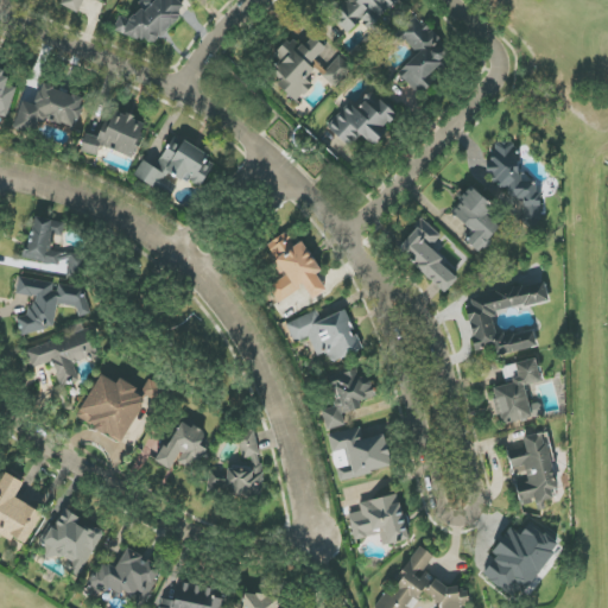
[(114,30),(154,45),(181,18),(184,6),(177,0),(156,0),(153,2),(147,0),(141,0),(139,10),(128,20),(119,17),(114,30)]
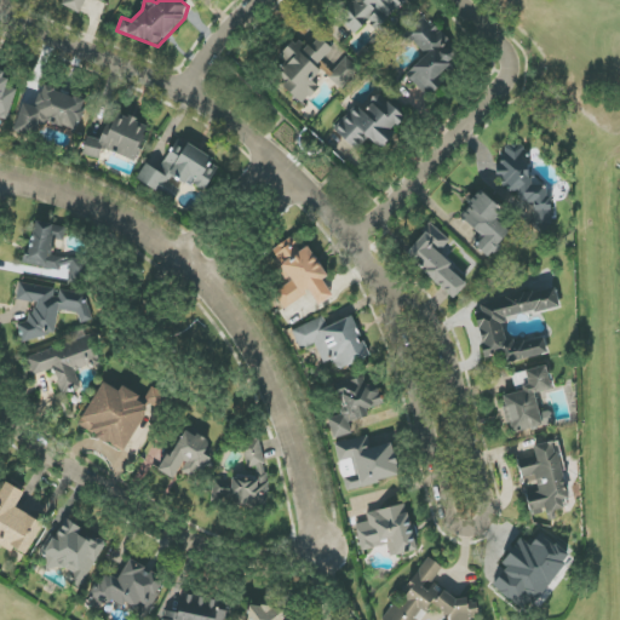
[(406,0),(405,0),(354,0),(338,17),(356,34),(369,21),(378,28),(406,0)]
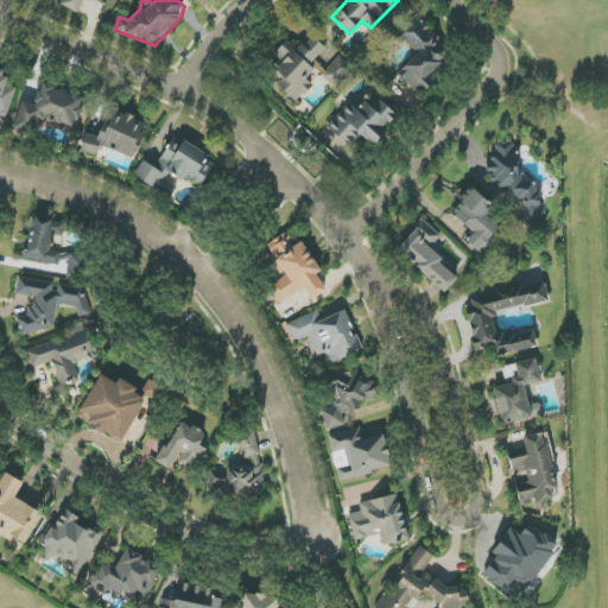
[(398,74),(420,96),(434,83),(429,78),(451,56),(413,17),(394,35),(416,56),(398,74)]
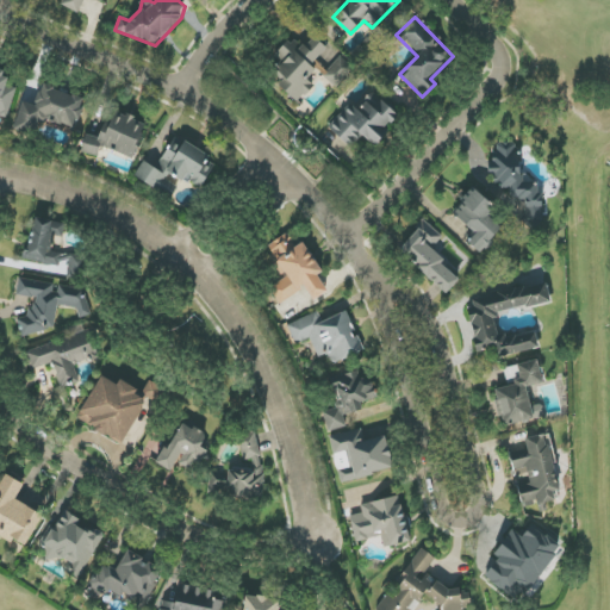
[(336,88),(353,69),(322,41),(311,53),(294,36),(269,63),(285,78),(279,86),(298,103),(315,86),(307,80),(317,69),(336,88)]
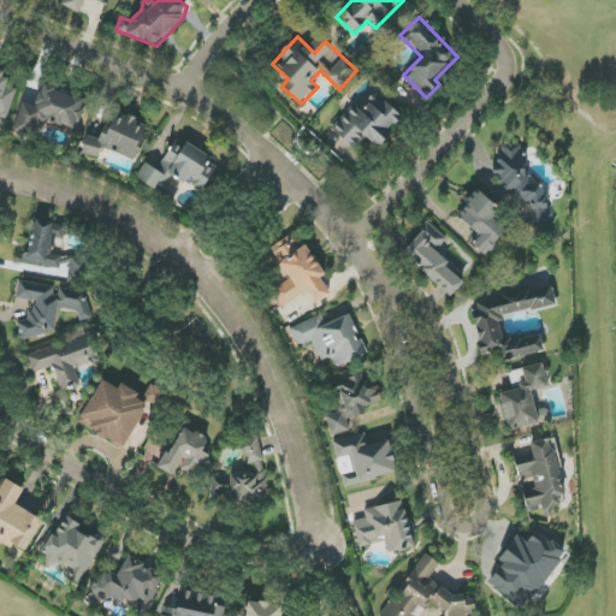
[(16,89),(4,86),(7,73),(0,71),(0,114),(9,118),(16,89)]
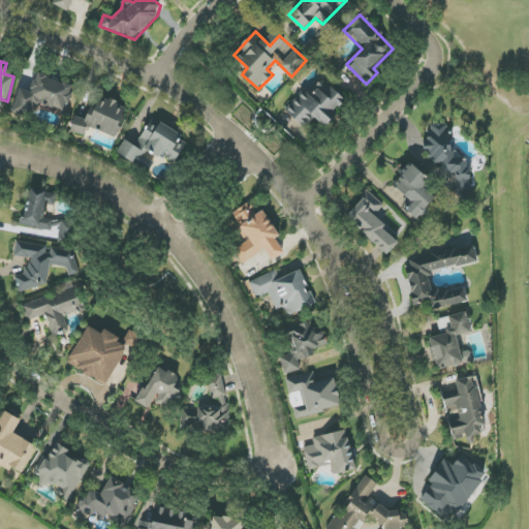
[(30,91),(21,88),(13,107),(33,115),(38,102),(65,112),(74,87),(37,73),(30,91)]
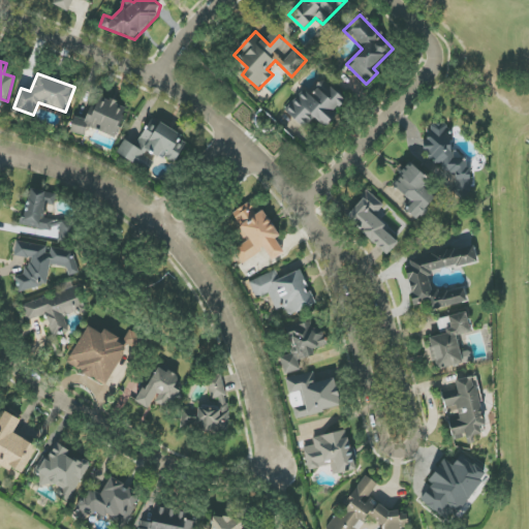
[(325,128),(338,116),(335,112),(345,101),(321,76),(285,112),(303,129),(315,117),(325,128)]
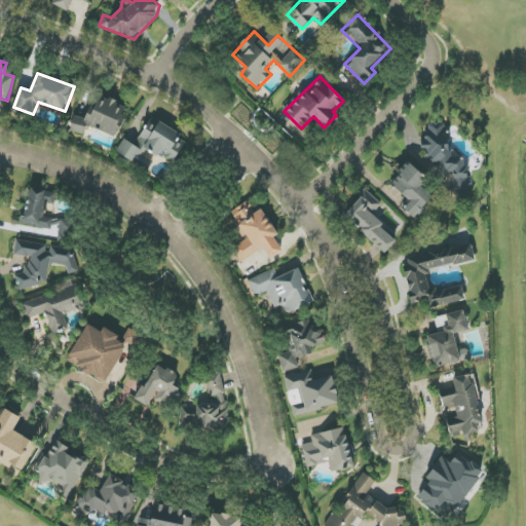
[(84,136),(88,126),(115,137),(126,107),(97,96),(86,120),(76,116),(70,130),(84,136)]
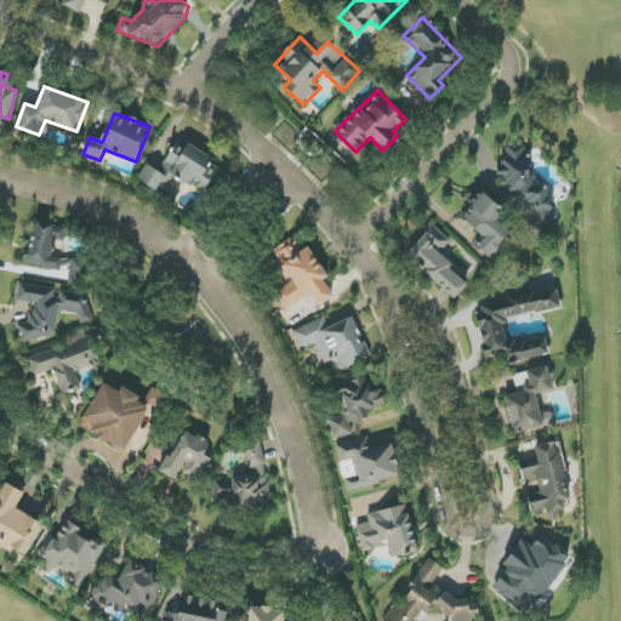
[(137,181),(175,203),(184,186),(203,195),(221,165),(177,141),(159,171),(146,164),(137,181)]
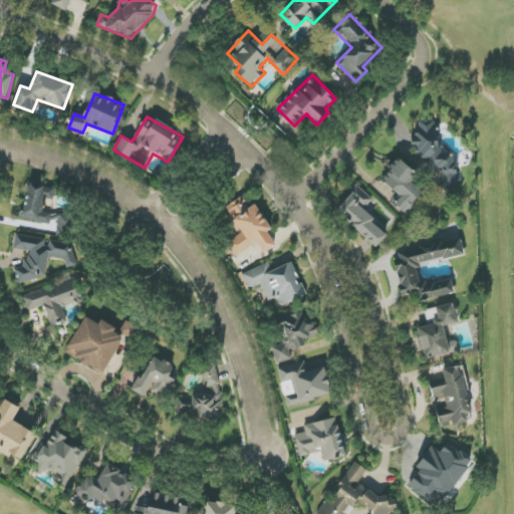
[(443,168),(443,190),(456,190),(456,151),(437,151),(437,121),(415,121),(415,148),(422,148),(422,160),(430,160),(430,168),(443,168)]
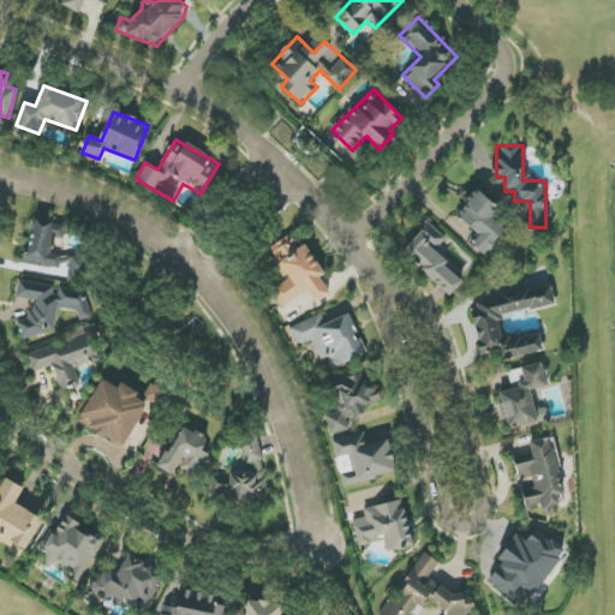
[(499,210),(477,191),(455,214),(479,237),(472,245),(483,256),(507,231),(493,218),(499,210)]
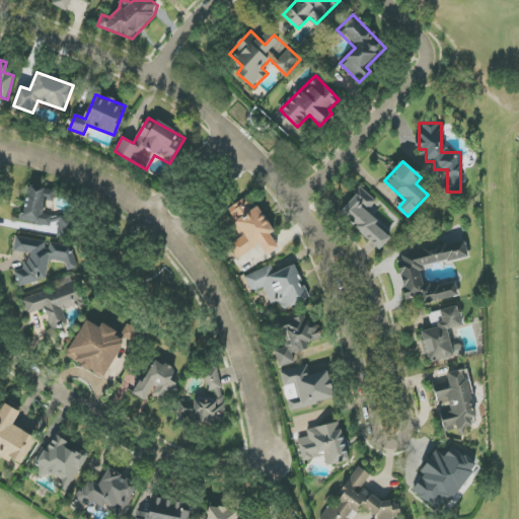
[(19,221),(47,227),(46,232),(65,236),(69,219),(44,214),(47,201),(52,202),(54,191),(29,186),(28,193),(25,192),(19,221)]
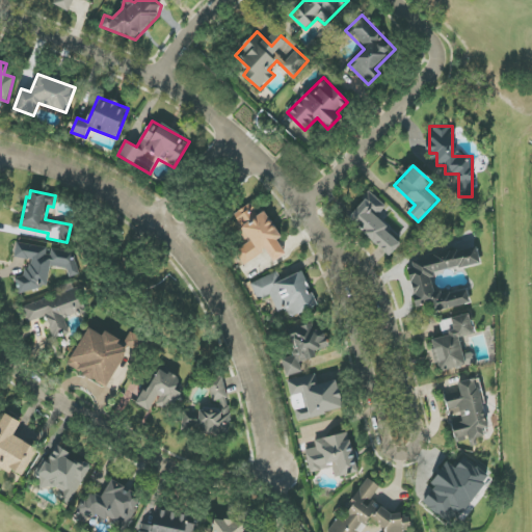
[(375,218),(386,207),(371,192),(347,218),(389,257),(401,243),(375,218)]
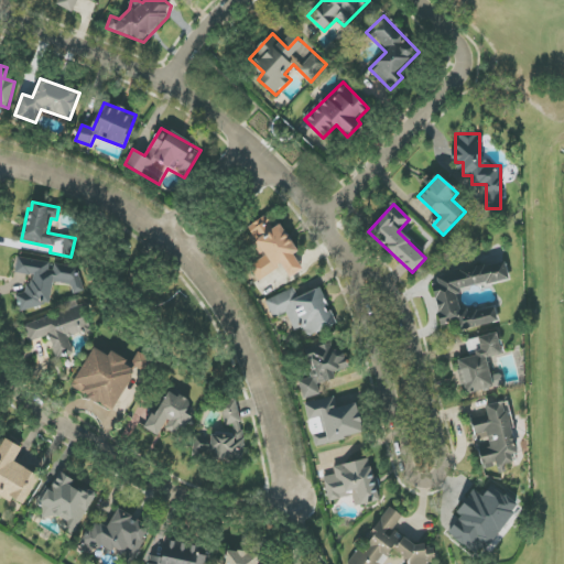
[(303,271),(294,255),(296,253),(273,213),(247,227),(263,258),(249,267),(258,281),(283,267),(289,279),(303,271)]
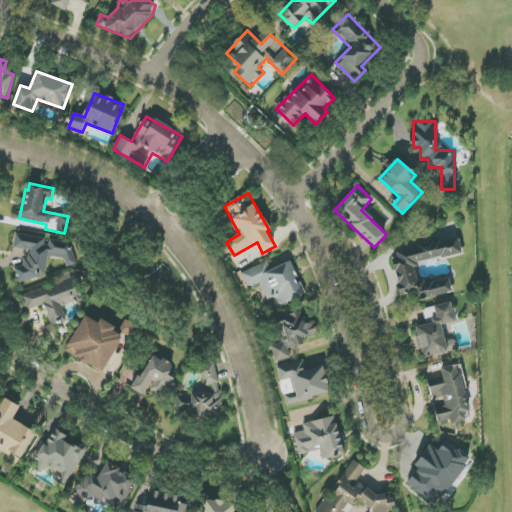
[(45,276),(49,256),(64,259),(66,267),(76,265),(70,243),(49,240),(44,238),(16,234),(14,248),(27,250),(25,265),(14,268),(18,283),(45,276)]
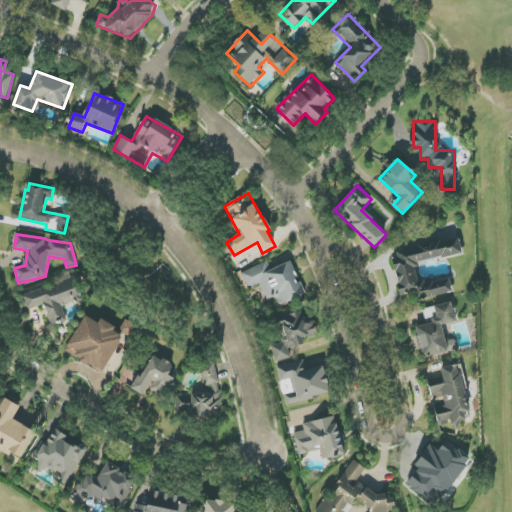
[(462,254),(459,238),(414,246),(415,252),(393,255),(400,295),(418,292),(419,299),(452,293),(450,278),(418,283),(415,262),(462,254)]
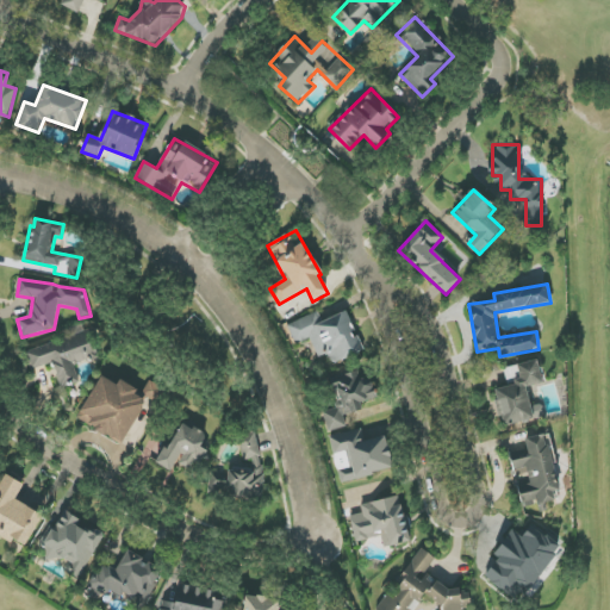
[(346,312),(323,322),(318,312),(287,325),(296,344),(310,338),(318,358),(328,354),(332,365),(365,352),(359,337),(356,337),(346,312)]
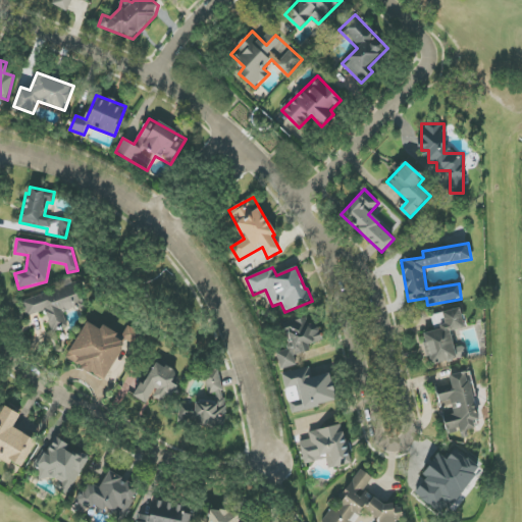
[(22,300),(27,317),(46,312),(51,332),(68,327),(63,311),(82,306),(75,285),(22,300)]
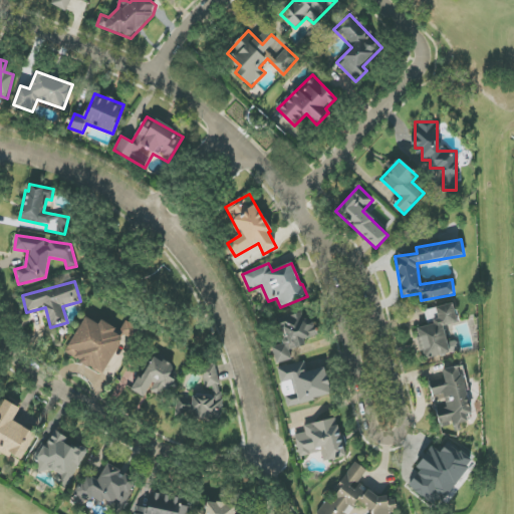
[(459,350),(457,341),(448,342),(444,326),(458,323),(454,303),(436,307),(439,322),(416,327),(423,359),(459,350)]
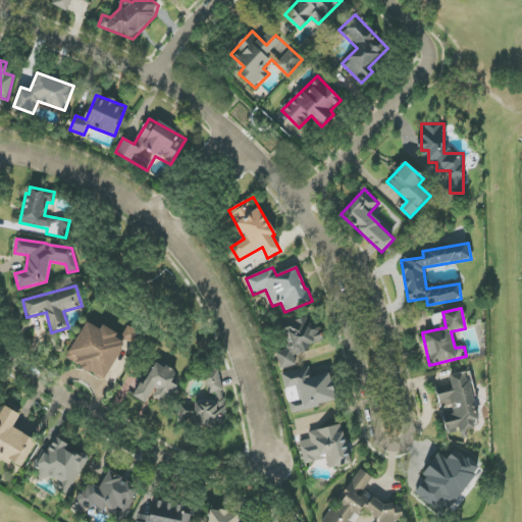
[(280,370),(297,366),(294,356),(311,351),(309,345),(320,342),(316,323),(308,325),(306,317),(281,324),(289,349),(276,353),(280,370)]
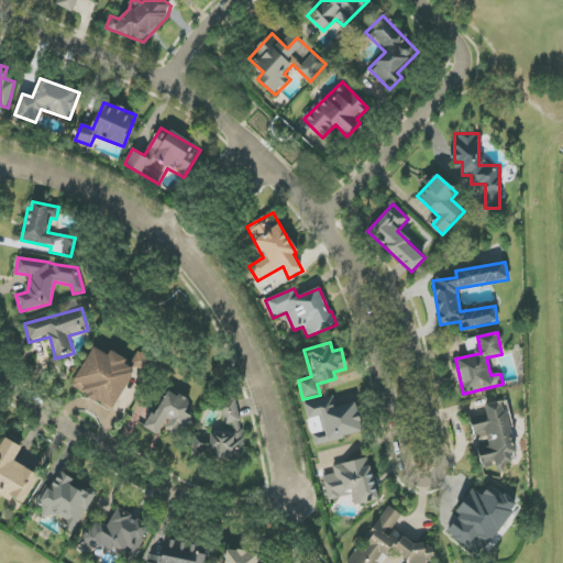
[(113,411),(142,361),(135,356),(131,363),(110,351),(108,355),(94,348),(72,387),(113,411)]
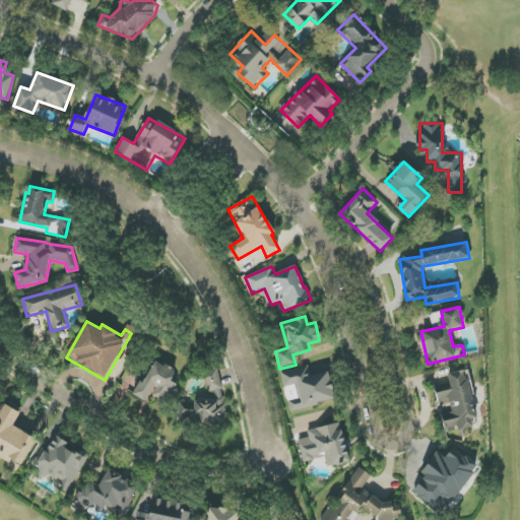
[(177,385),(171,381),(176,372),(156,361),(143,383),(140,382),(133,395),(145,402),(153,388),(171,396),(177,385)]
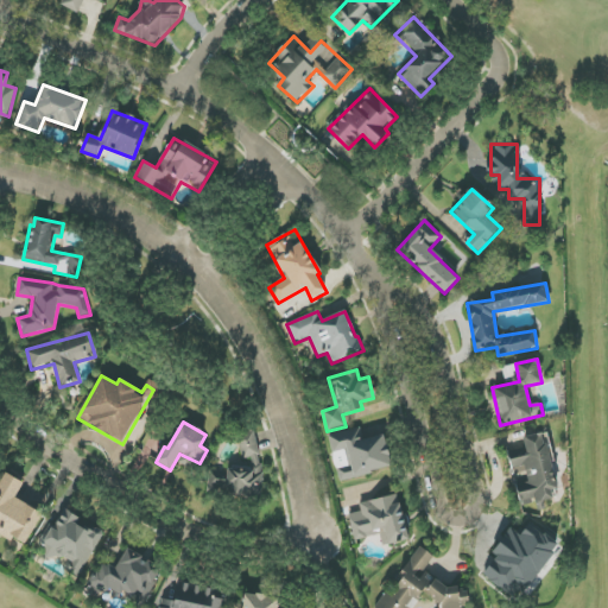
[(340,482),(393,468),(385,435),(363,439),(361,428),(328,436),(340,482)]
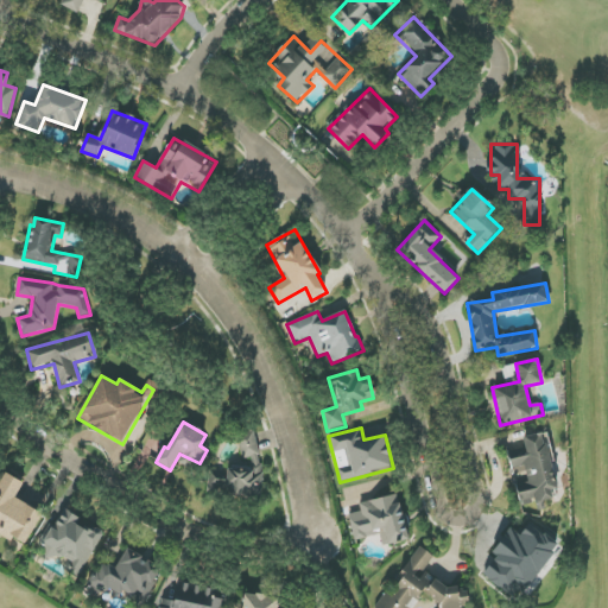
[(241,460),(251,458),(252,468),(216,473),(220,494),(263,489),(255,431),(239,434),(241,460)]
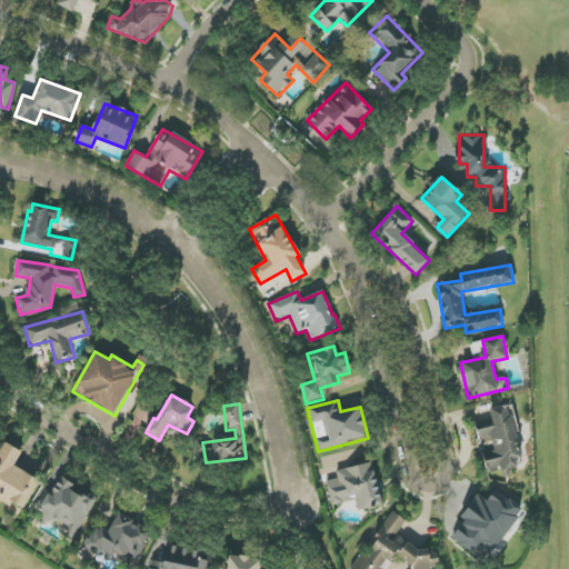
[(508,406),(489,409),(491,419),(476,423),(479,441),(491,438),(495,451),(482,453),(488,473),(503,470),(503,471),(522,466),(508,406)]
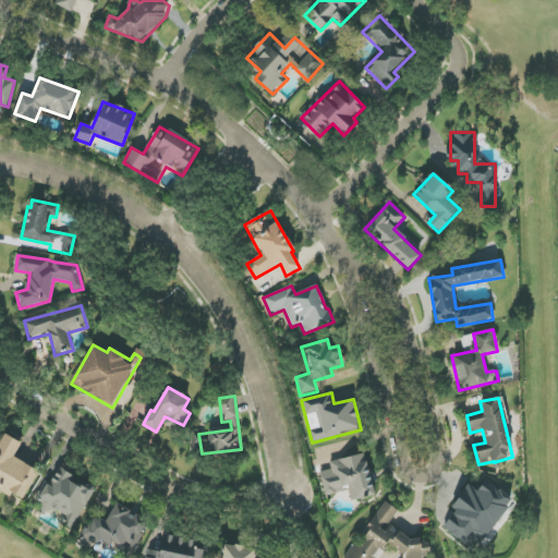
[(39,472),(14,458),(22,444),(5,434),(0,443),(0,490),(11,498),(13,494),(24,500),(39,472)]
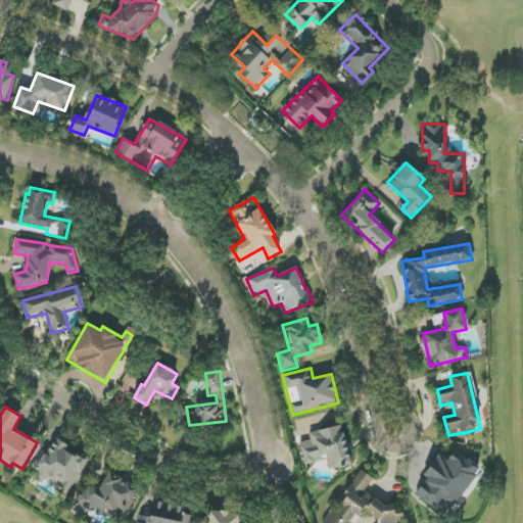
[(305,465),(327,460),(329,470),(351,465),(342,425),(308,433),(311,440),(300,442),(305,465)]
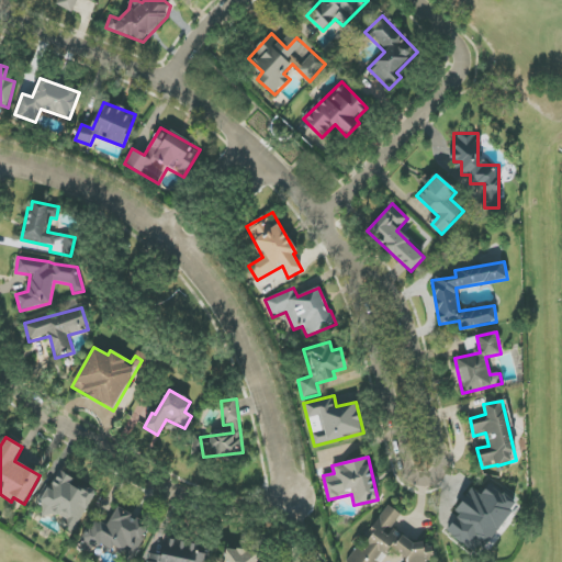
[(74,530),(97,494),(58,471),(40,502),(44,504),(41,510),(74,530)]
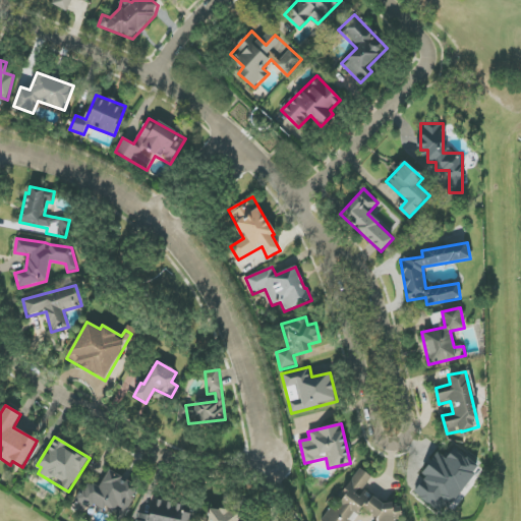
[(452,506),(479,468),(454,449),(446,459),(438,453),(421,474),(425,477),(414,494),(437,510),(445,500),(452,506)]
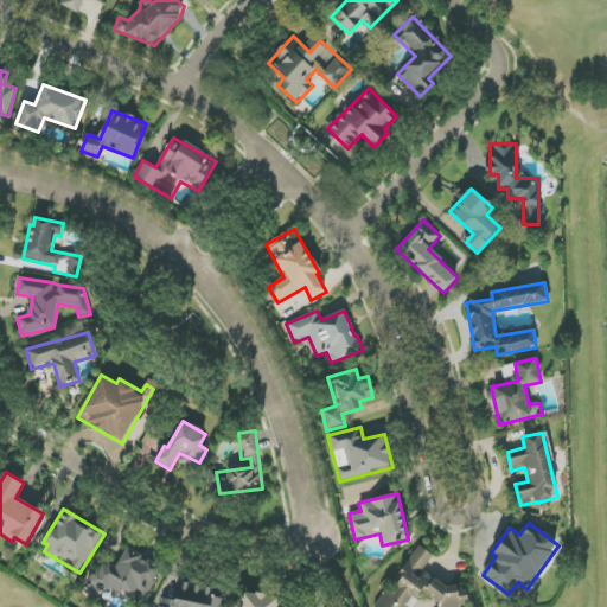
[(410,606),(421,592),(443,606),(461,606),(468,598),(425,568),(433,555),(419,545),(401,572),(402,573),(379,606),(410,606)]
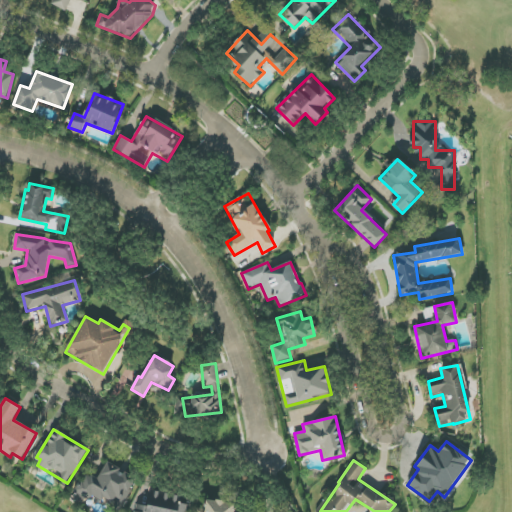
[(98,479),(85,473),(72,498),(83,503),(87,495),(102,503),(103,501),(121,509),(136,478),(106,464),(98,479)]
